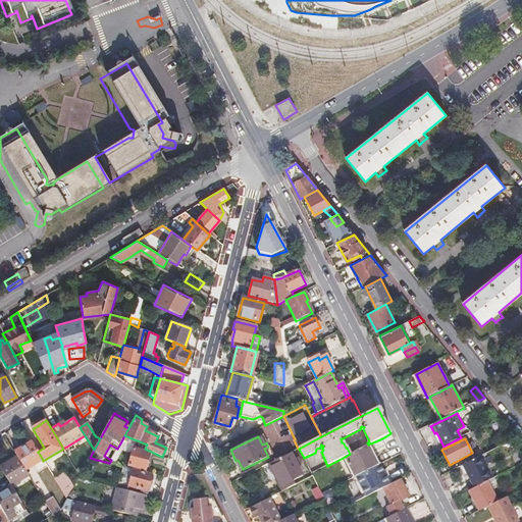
[(132,456),(128,466),(145,470),(150,453),(134,449),(135,445),(126,441),(122,439),(117,449),(111,460),(109,463),(110,463),(114,464),(122,451),(132,456)]
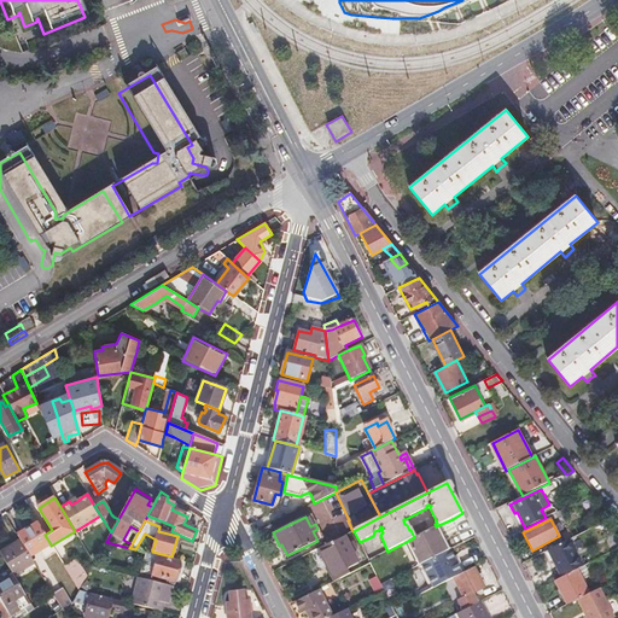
[(51,544),(45,535),(38,524),(17,536),(21,542),(29,557),(51,544)]
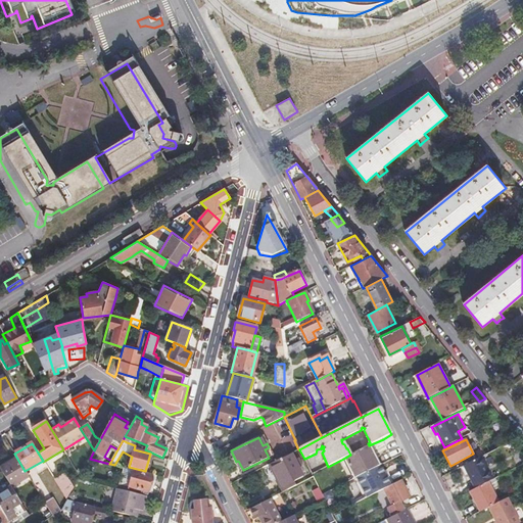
[(379,466),(369,445),(350,455),(345,458),(355,478),(379,466)]
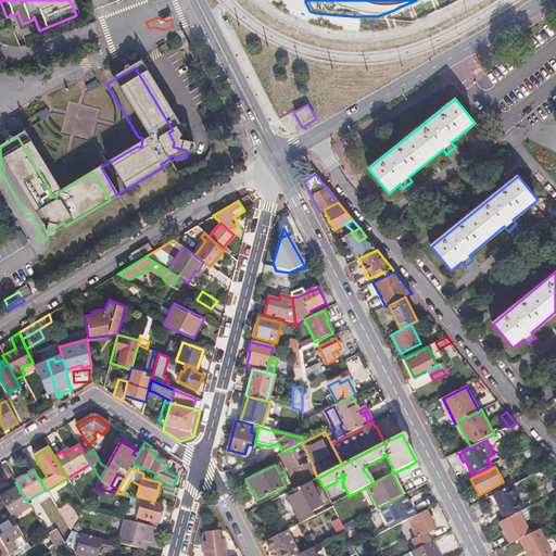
[(313,489),(310,482),(286,494),(300,523),(315,516),(313,512),(321,507),(316,496),(320,494),(317,487),(313,489)]
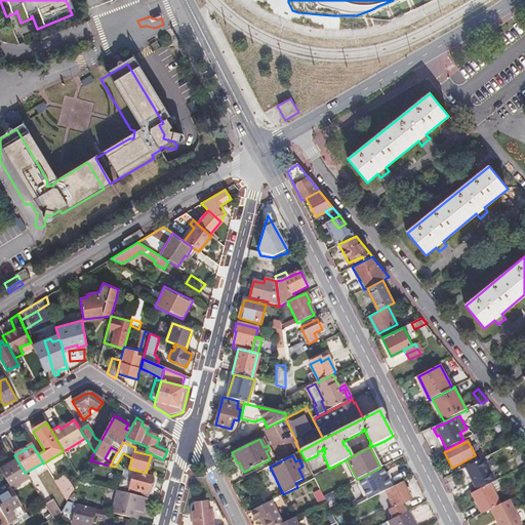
[(495,481),(484,458),(466,469),(477,490),(490,484),(495,481)]
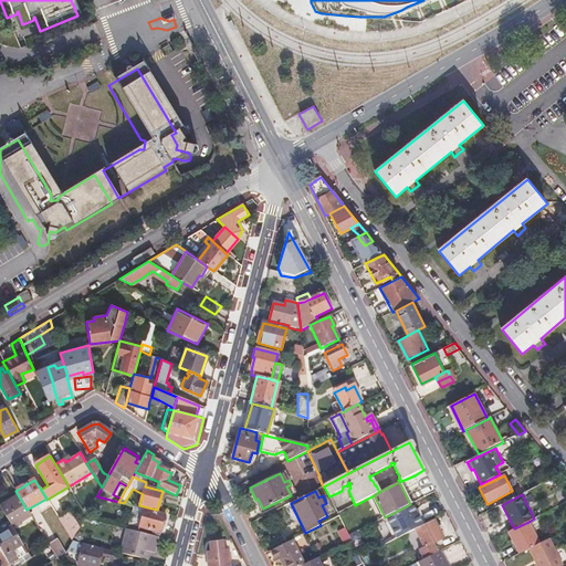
[(31,516),(27,510),(19,496),(0,507),(12,526),(12,527),(31,516)]
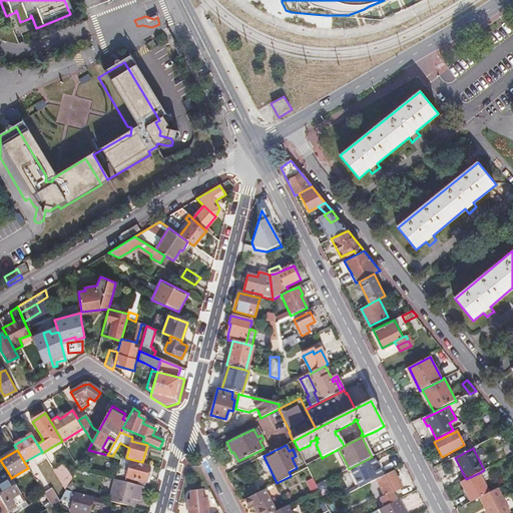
[(384,476),(373,456),(372,457),(349,469),(359,488),(377,479),(384,476)]
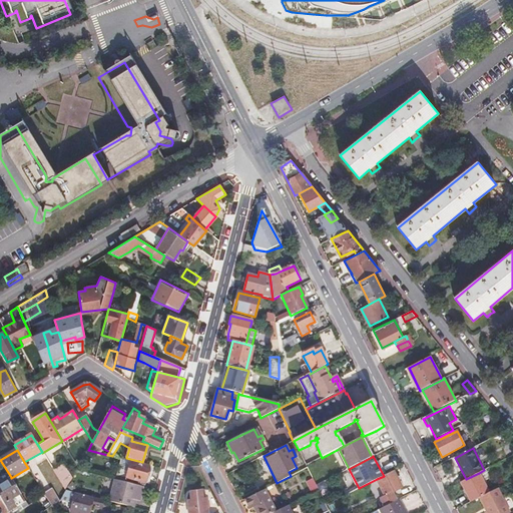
[(130,461),(121,459),(116,476),(126,478),(145,483),(149,484),(153,467),(150,466),(130,461)]
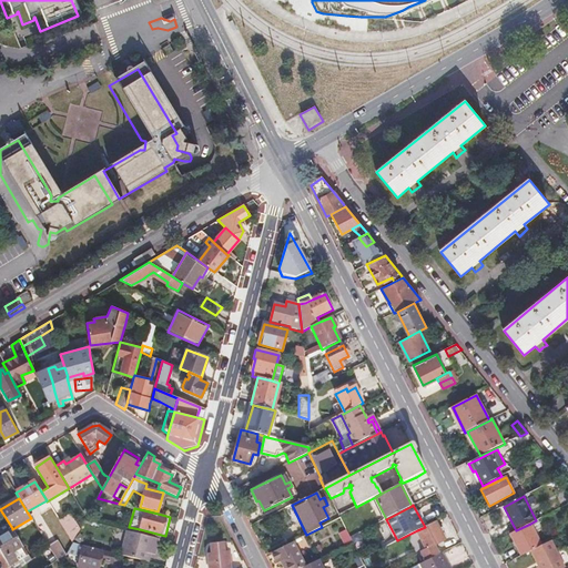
[(72,544),(80,530),(70,515),(59,520),(72,544)]
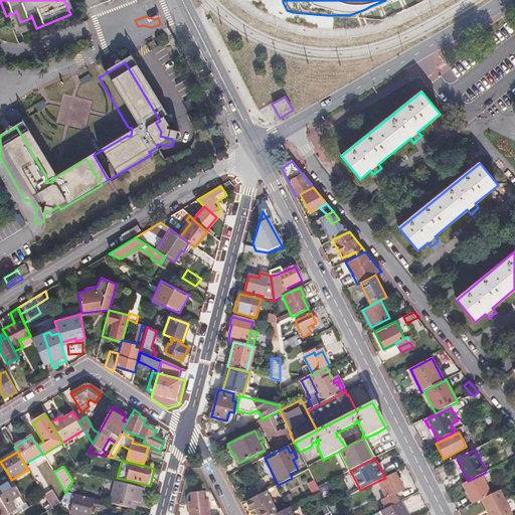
[(398,475),(404,491),(411,488),(405,472),(398,475)]
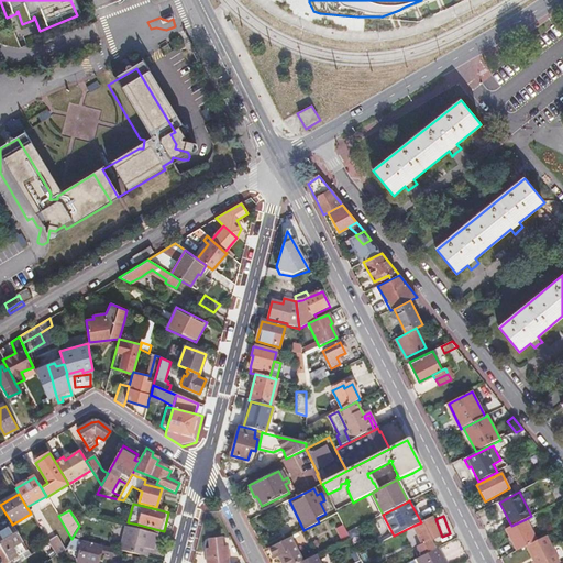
[(421,522),(414,526),(422,543),(417,547),(422,555),(435,549),(431,540),(441,536),(431,517),(421,522)]
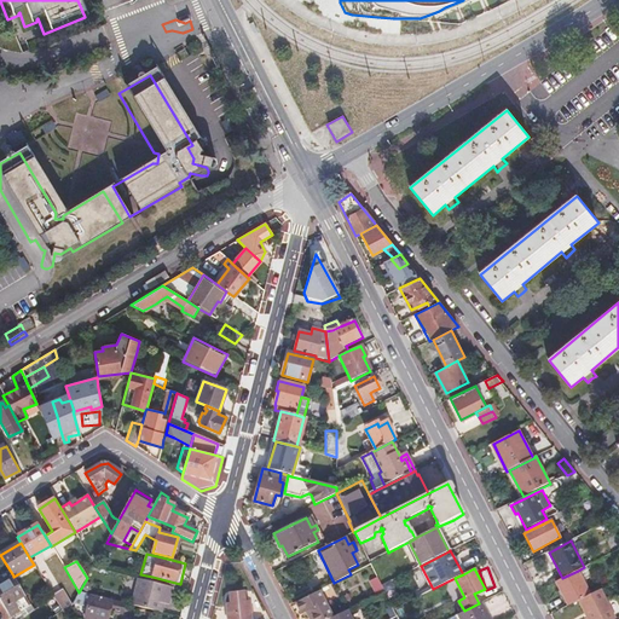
[(578,571),(562,578),(555,582),(567,607),(577,602),(590,595),(578,571)]
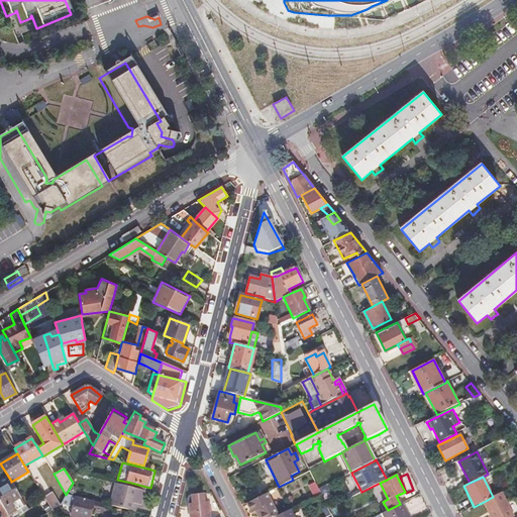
[(21,497),(11,482),(11,481),(0,487),(0,502),(1,505),(7,515),(8,516),(15,512),(16,513),(20,511),(19,509),(23,507),(19,499),(21,497)]
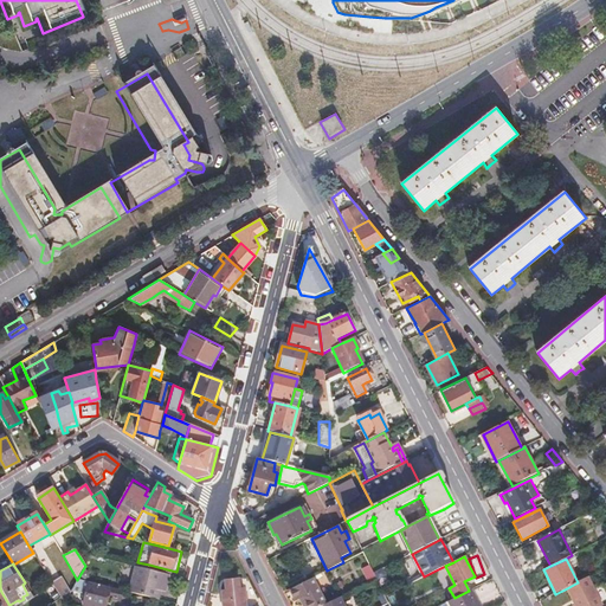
[(373,573),(369,566),(363,569),(369,582),(371,581),(376,579),(373,573)]
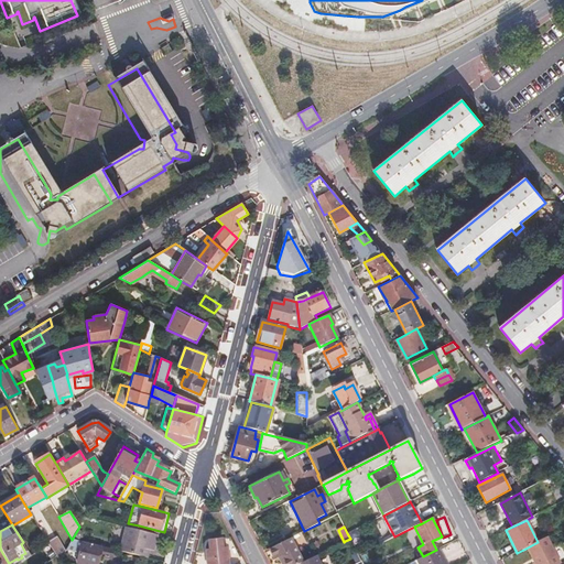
[(126,528),(120,552),(147,559),(149,551),(150,545),(154,546),(158,535),(126,528)]
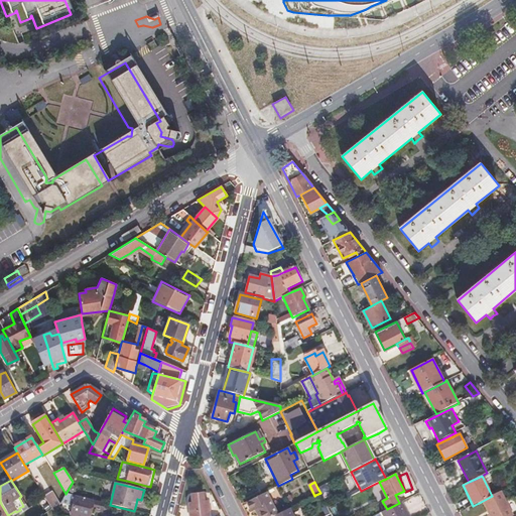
[(54,514),(59,505),(51,492),(44,497),(54,514)]
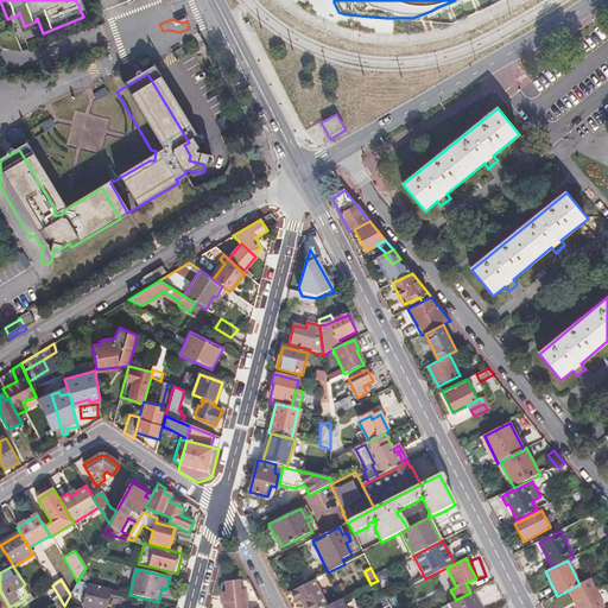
[(603,607),(589,580),(580,584),(567,591),(574,607),(603,607)]
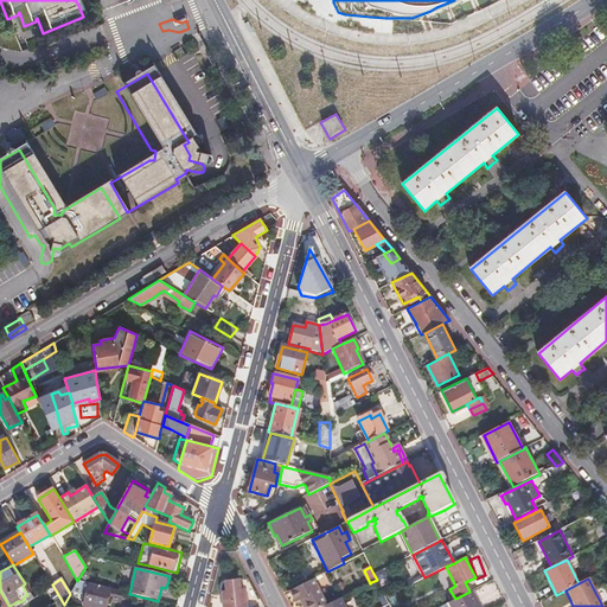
[(302,599),(306,606),(321,606),(326,606),(313,580),(289,592),(295,602),(300,600),(302,599)]
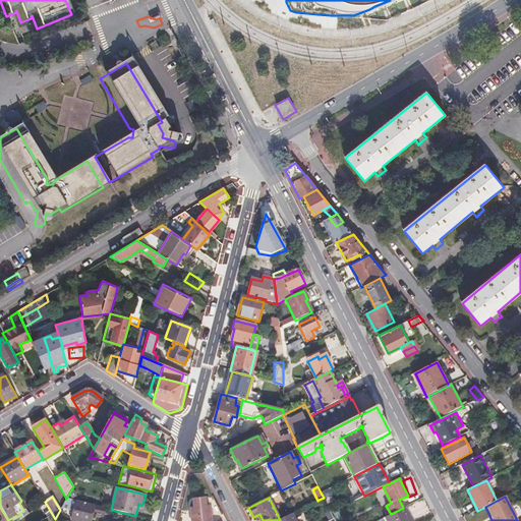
[(74,511),(71,520),(75,520),(90,520),(91,519),(95,520),(96,515),(102,517),(105,508),(94,506),(76,501),(72,500),(66,499),(61,508),(74,511)]
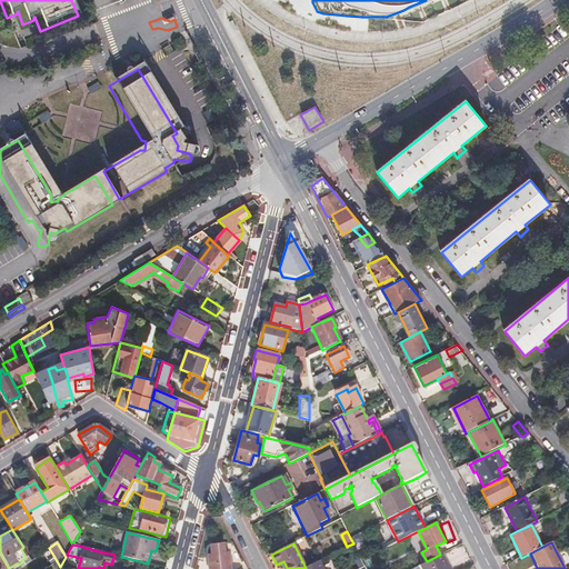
[(230,568),(229,556),(228,555),(226,555),(225,546),(211,547),(212,556),(210,556),(209,558),(209,568),(230,568)]
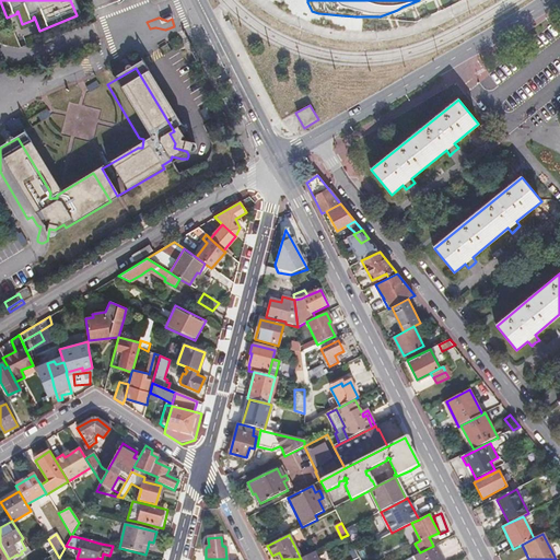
[(56,559),(59,558),(48,539),(41,545),(31,552),(24,557),(21,559),(45,559),(53,555),(56,559)]
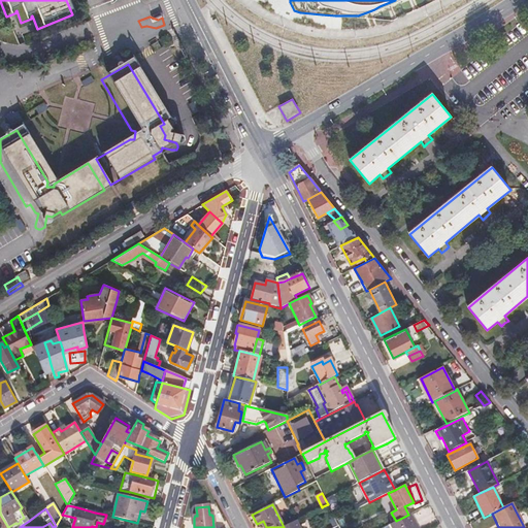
[(29,521),(38,514),(34,508),(26,515),(27,517),(29,521)]
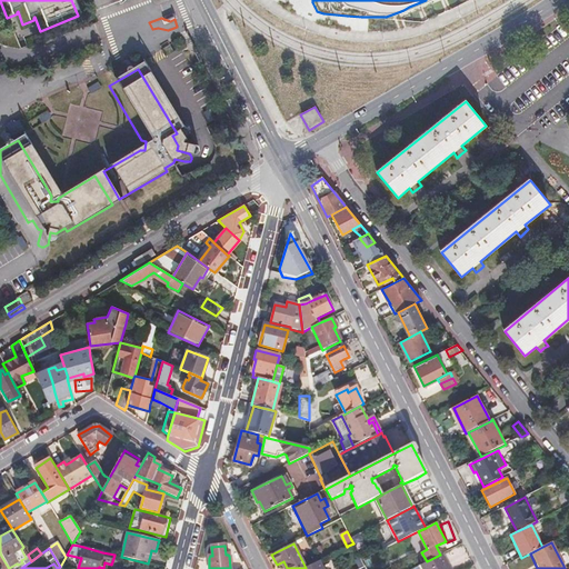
[(382,563),(377,552),(361,560),(365,565),(366,568),(373,568),(377,568),(376,567),(382,563)]
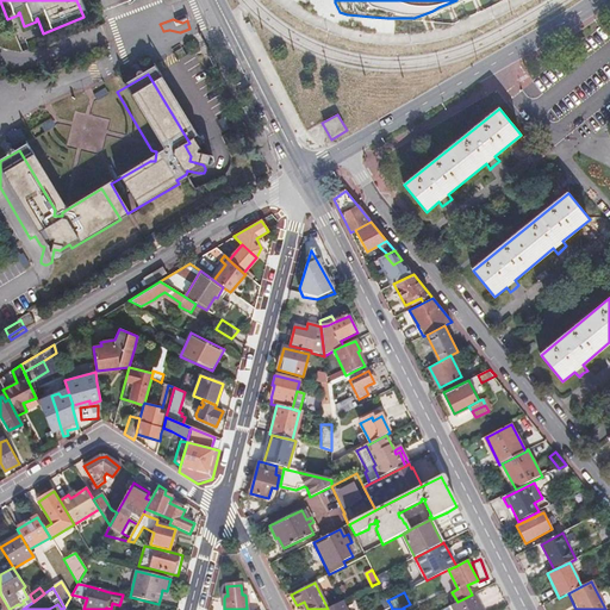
[(483,609),(474,593),(472,595),(458,602),(452,605),(453,609),(483,609)]
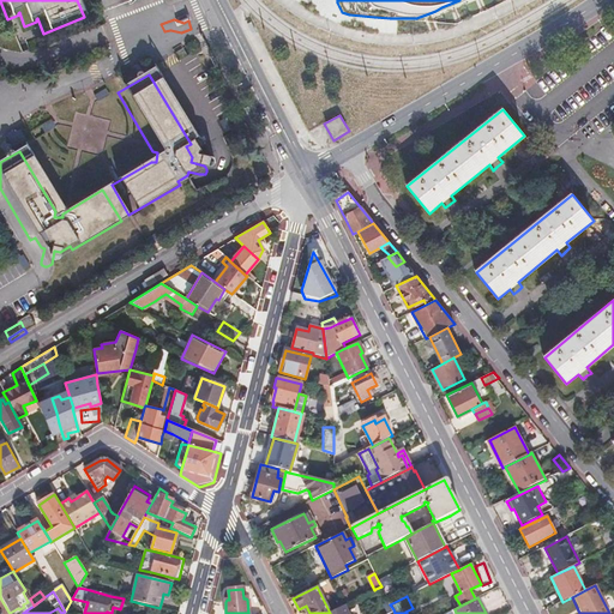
[(0,612),(1,613),(10,613),(8,612),(1,600),(0,600),(0,612)]
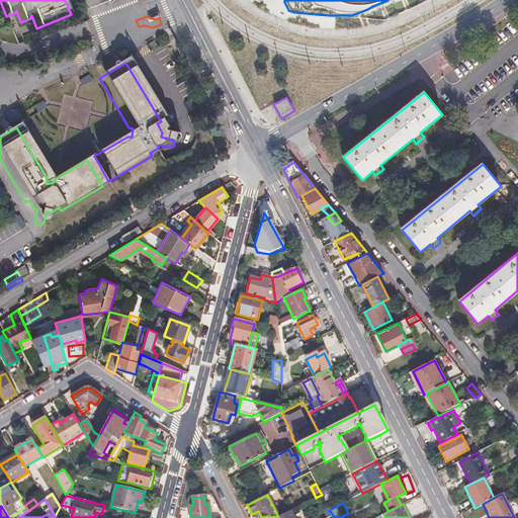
[(22,515),(28,511),(26,507),(23,508),(19,510),(20,512),(22,515)]
